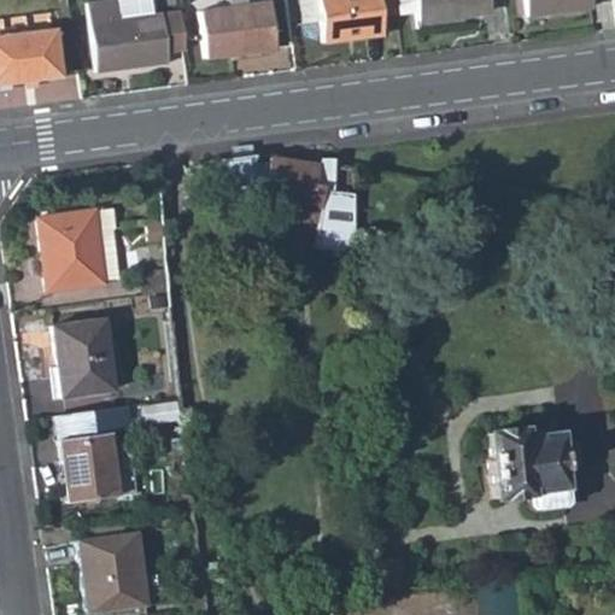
[(119,0),(91,5),(100,74),(174,63),(171,52),(188,50),(183,11),(167,13),(141,18),(123,21),(119,0)]
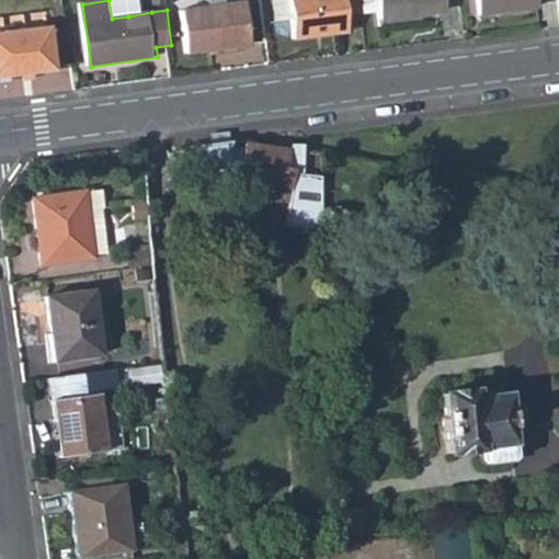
[(109,0),(112,19),(128,16),(125,0),(109,0)]
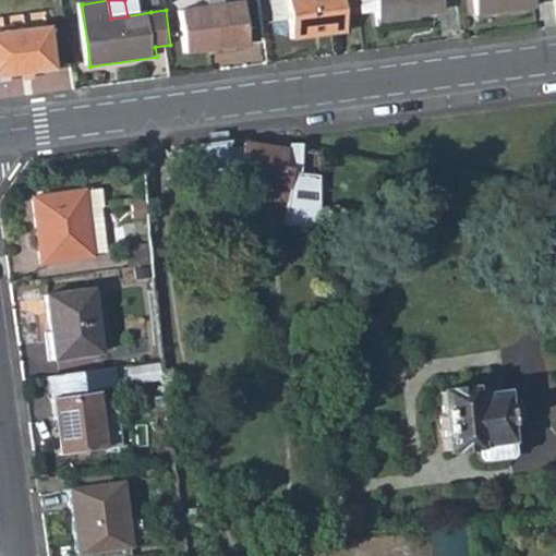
[(272,0),(276,23),(293,20),(290,0),(272,0)]
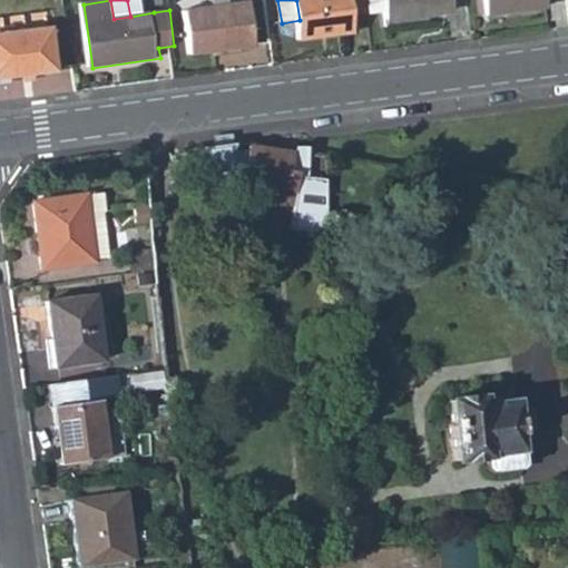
[(355,13),(371,10),(369,0),(296,0),(300,20),(303,39),(325,37),(324,31),(340,29),(340,35),(359,31),(355,13)]
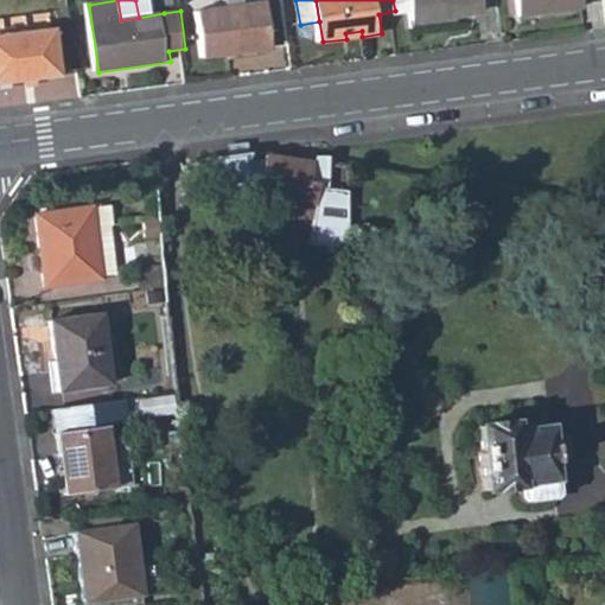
[(393,0),(395,11),(395,13),(413,10),(415,21),(485,12),(483,0),(393,0)]
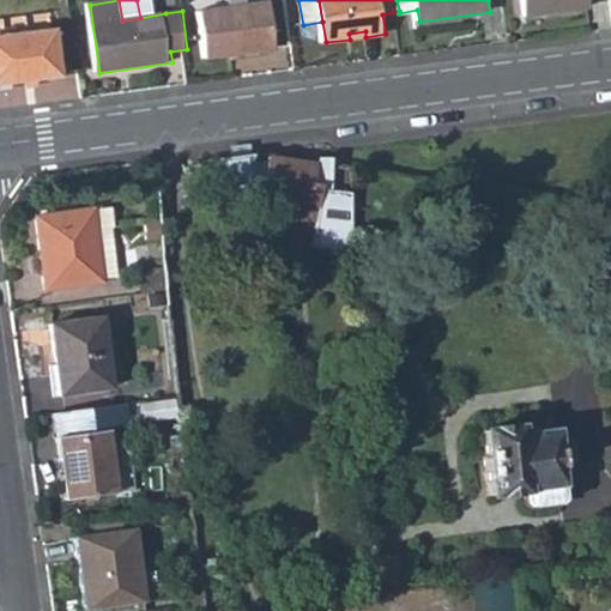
[(525,0),(527,16),(592,6),(591,0),(525,0)]
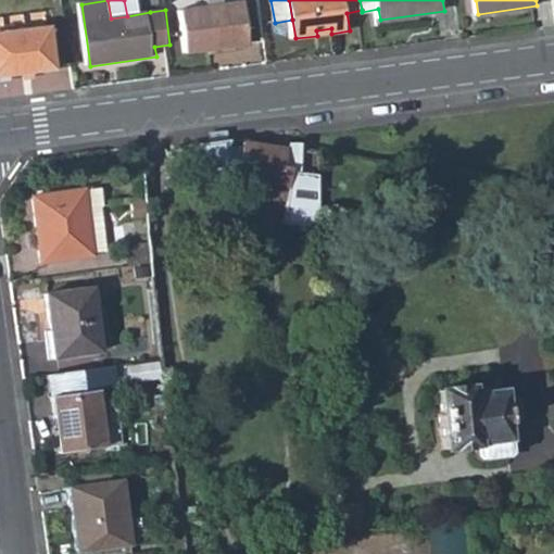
[(211,8),(184,12),(190,52),(251,43),(246,2),(227,5),(211,8)]
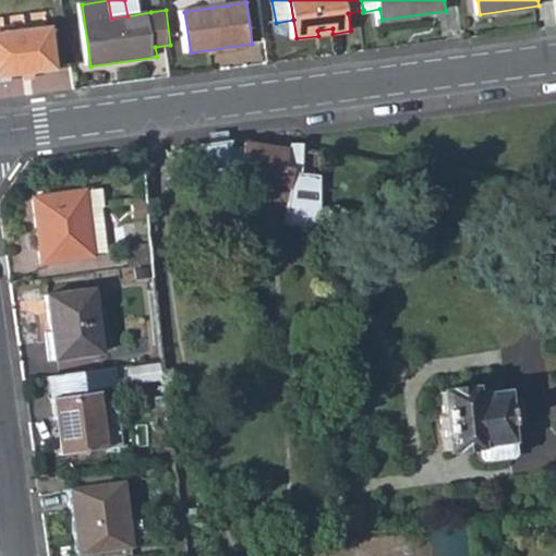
[(53,24),(0,31),(0,76),(59,69),(53,24)]
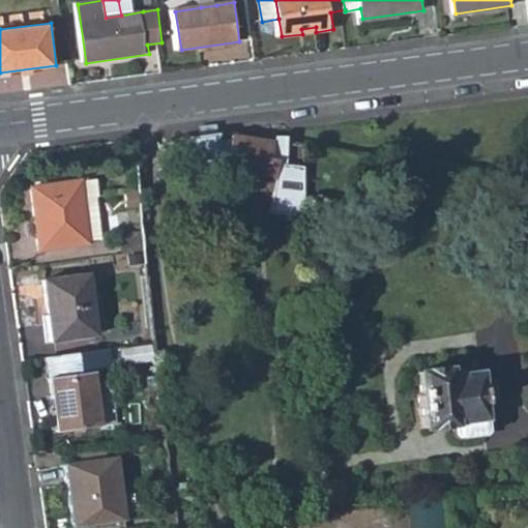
[(272,139),(230,133),(225,166),(234,167),(231,185),(272,192),(269,209),(288,212),(288,216),(304,216),(302,166),(286,164),(285,141),(272,139)]
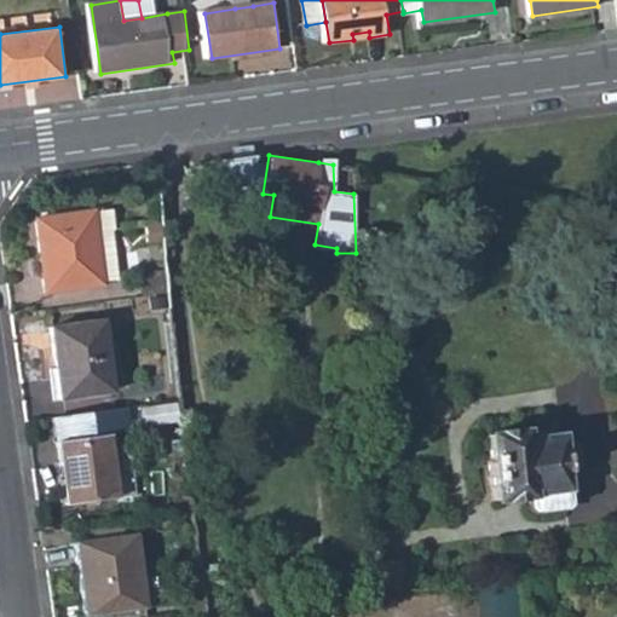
[(113,212),(93,215),(103,282),(119,281),(113,231),(115,230),(113,212)]
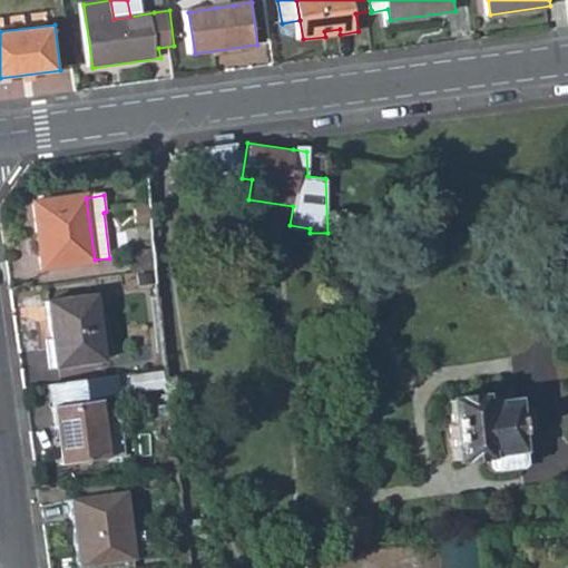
[(36,204),(45,270),(96,263),(95,260),(86,198),(36,204)]
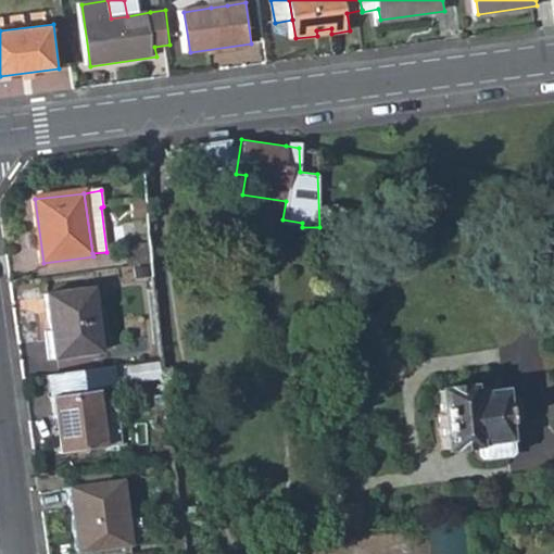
[(146,199),(130,201),(131,217),(148,215),(146,199)]
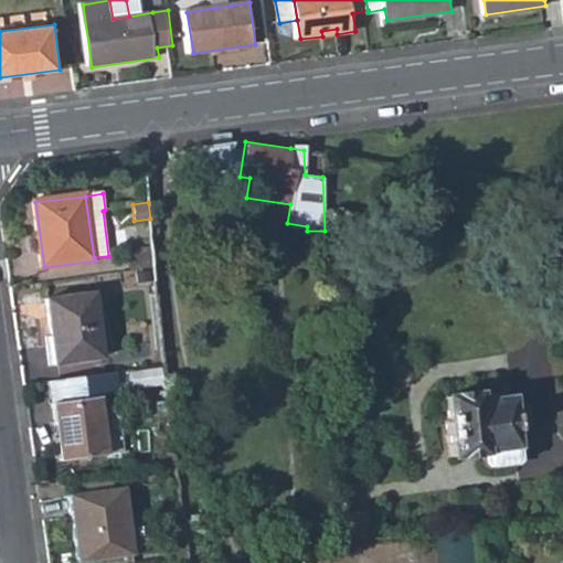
[(50,299),(60,364),(106,358),(97,293),(50,299)]
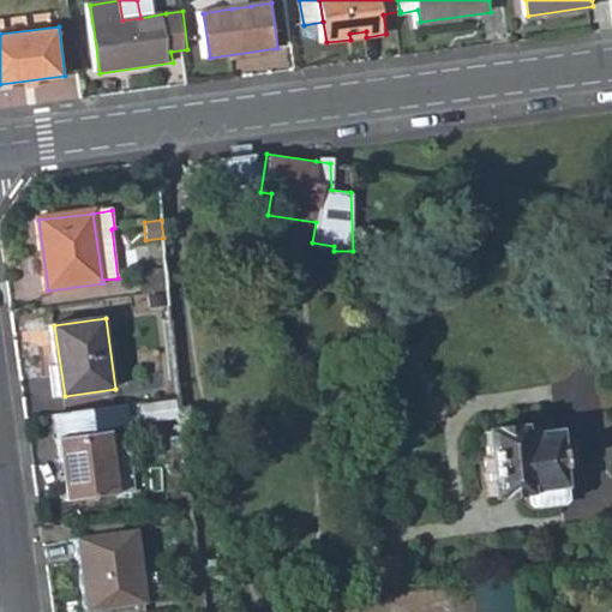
[(515,424),(481,430),(491,495),(525,491),(526,502),(532,504),(558,502),(557,491),(562,490),(558,462),(568,461),(573,459),(570,438),(565,436),(555,438),(553,427),(516,433),(515,424)]
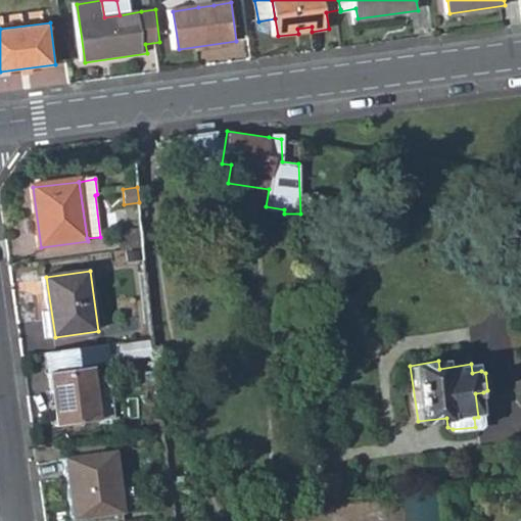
[(52,369),(58,419),(102,414),(95,363),(52,369)]
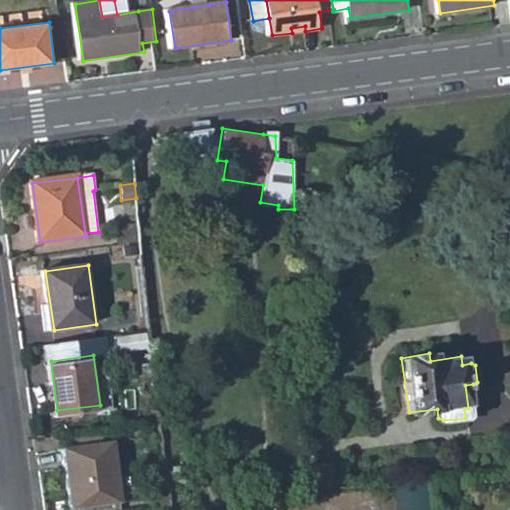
[(67,439),(68,448),(103,444),(101,434),(67,439)]
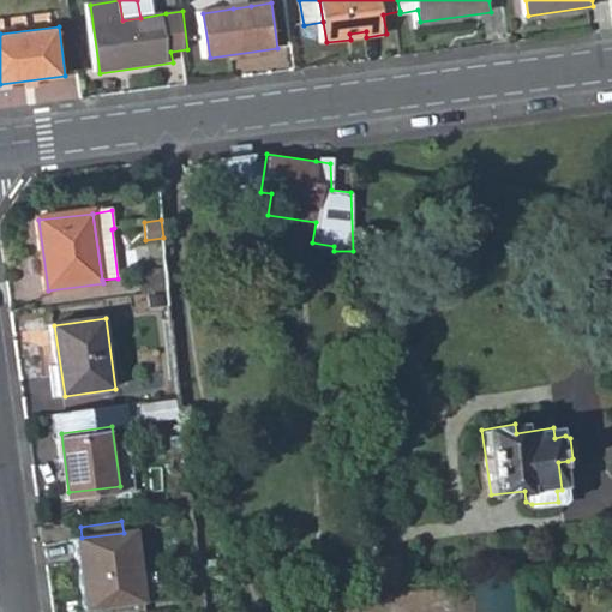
[(79,538),(88,609),(145,601),(136,532),(124,533),(82,538),(79,538)]
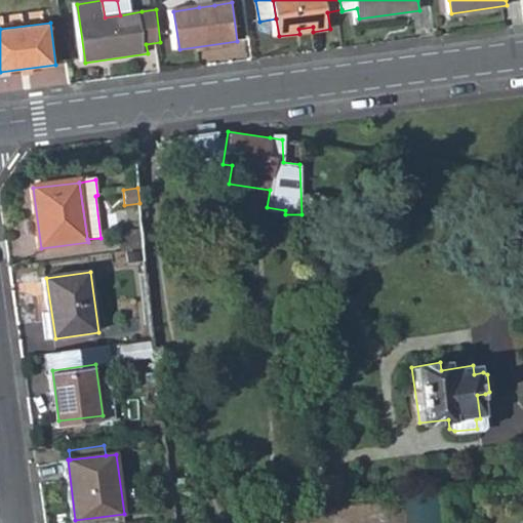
[(452,503),(451,491),(442,491),(443,504),(452,503)]
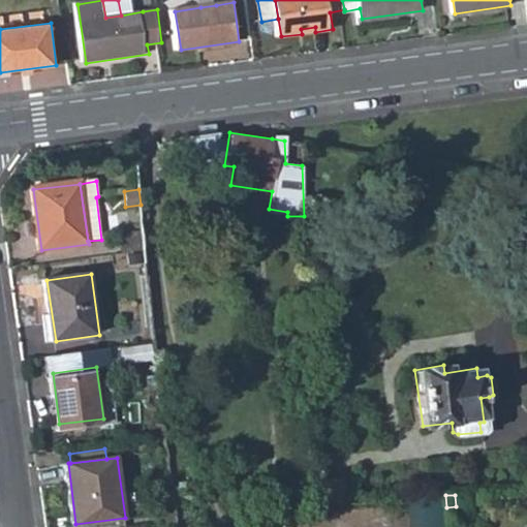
[(164,516),(165,526),(176,526),(174,515),(164,516)]
